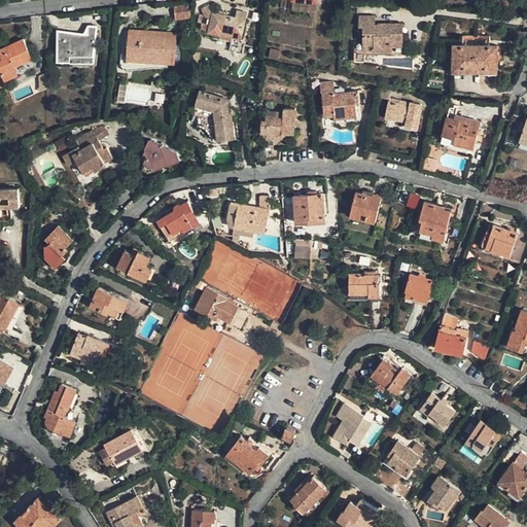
[(202,8),(204,15),(211,16),(212,11),(209,3),(202,8)]
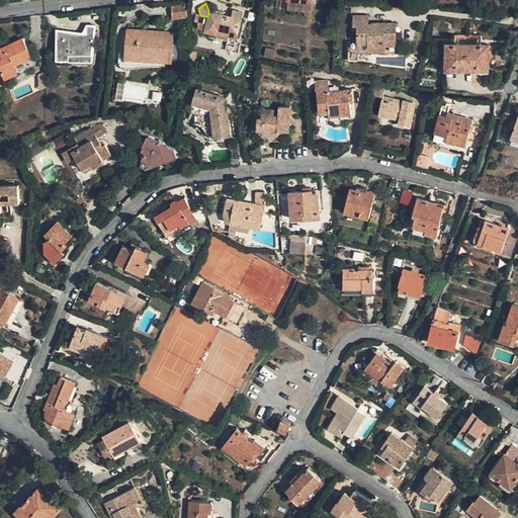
[(183,4),(169,5),(170,20),(184,19),(183,4)]
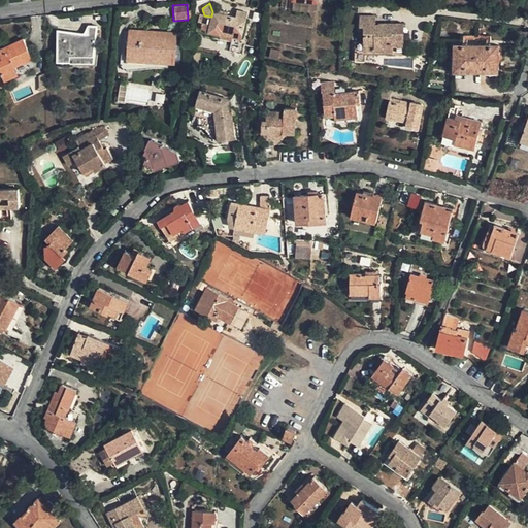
[(237,18),(227,14),(218,13),(212,11),(211,17),(204,15),(201,28),(208,30),(208,31),(222,34),(223,30),(233,33),(232,36),(241,38),(248,12),(238,10),(237,18)]
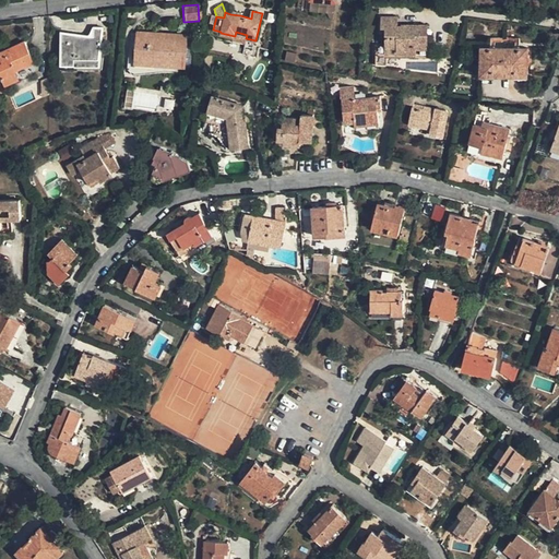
[(396,48),(417,48),(428,48),(428,25),(399,25),(399,16),(381,16),(381,27),(385,27),(385,44),(396,44),(396,48)]
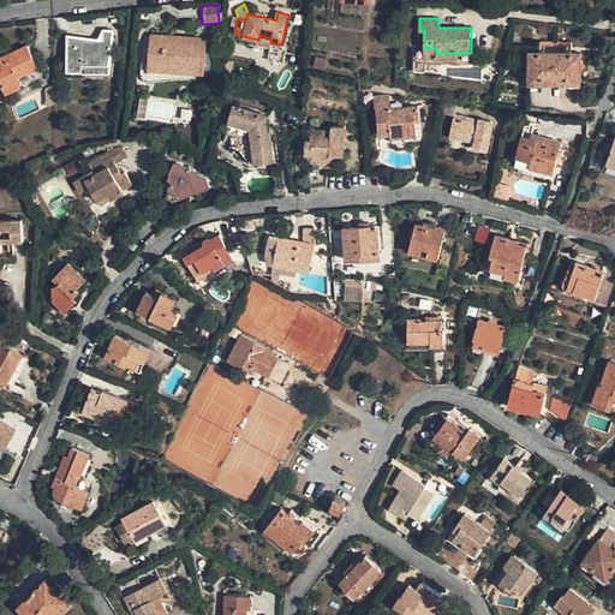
[(102,40),(67,36),(67,72),(109,71),(112,53),(111,53),(113,30),(102,30),(102,40)]
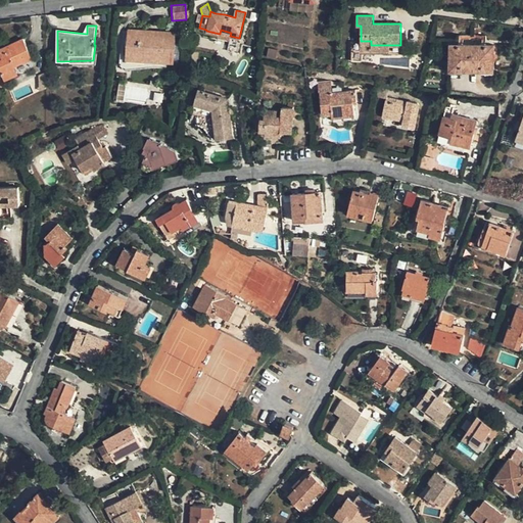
[(138,59),(137,68),(151,67),(152,61),(152,60),(145,59),(146,55),(174,57),(176,34),(128,31),(126,58),(138,59)]
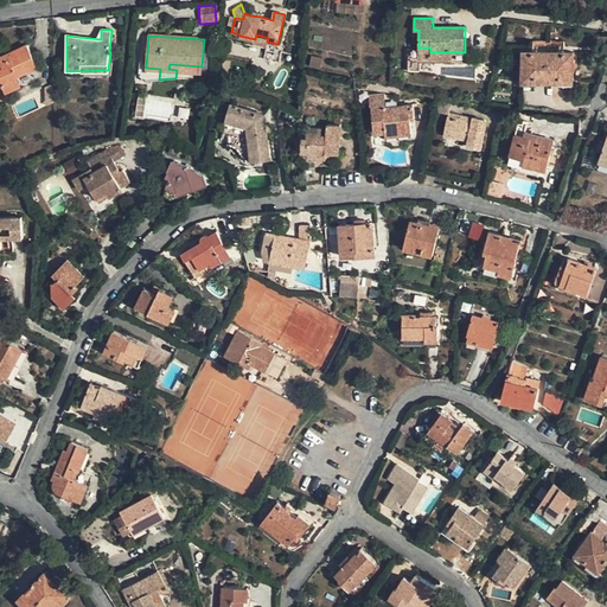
[(0,56),(0,62),(2,68),(0,68),(0,78),(6,91),(21,84),(18,76),(38,66),(27,44),(0,56)]
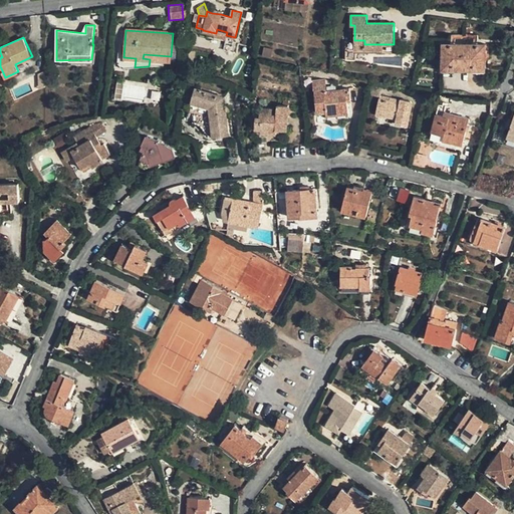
[(383,49),(383,44),(364,44),(364,40),(354,40),(354,49),(383,49)]
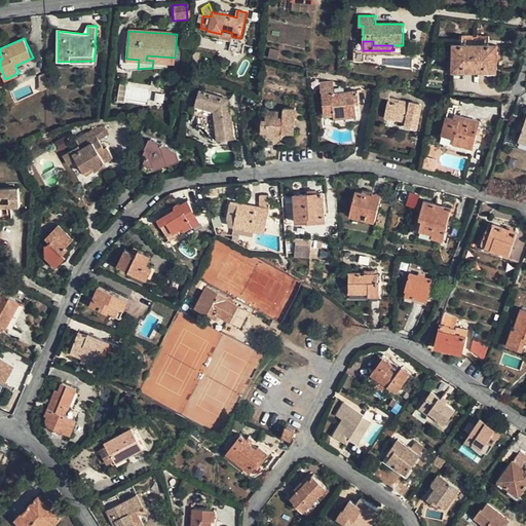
[(497,44),(453,44),(453,70),(496,71),(497,44)]
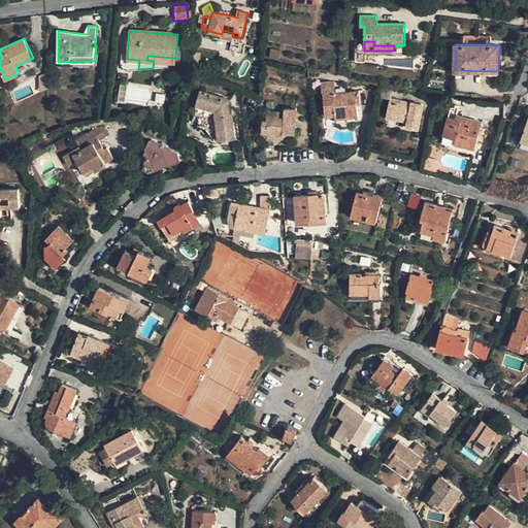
[(35,59),(33,58),(15,66),(19,73),(23,73),(28,72),(33,69),(36,66),(37,64),(37,62),(36,61),(35,59)]
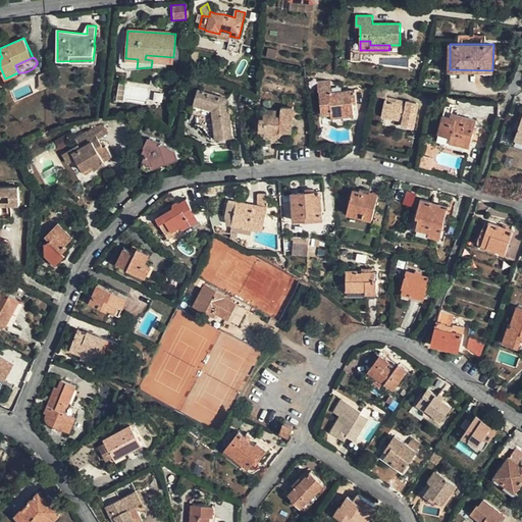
[(125,69),(137,68),(138,59),(125,58),(125,69)]
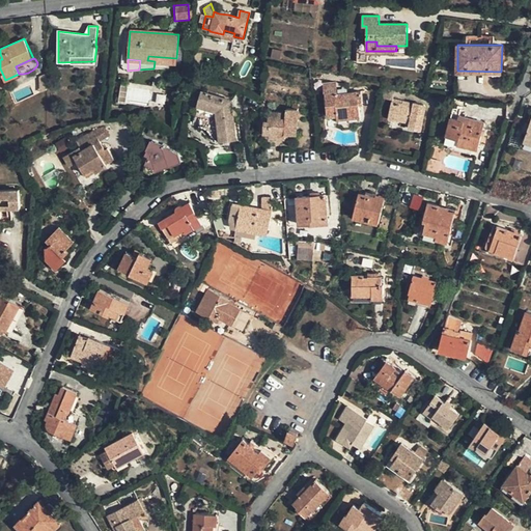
[(382,99),(392,101),(393,99),(395,92),(383,89),(382,99)]
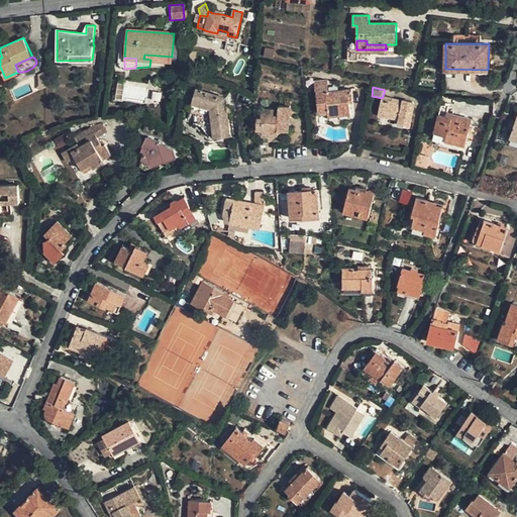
[(230,134),(227,112),(226,106),(225,105),(226,98),(197,89),(189,115),(195,123),(202,127),(210,137),(230,134)]
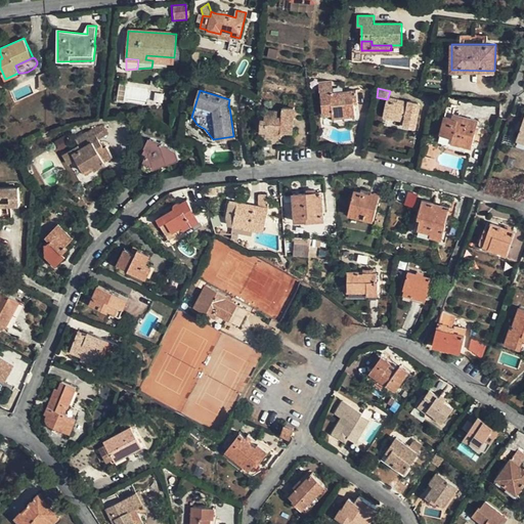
[(332,90),(321,92),(323,115),(333,114),(334,117),(355,115),(354,103),(357,102),(356,90),(333,92),(332,90)]
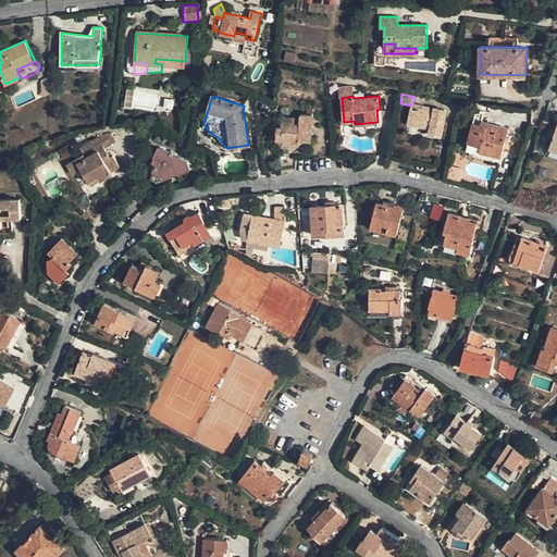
[(430,111),(430,107),(422,106),(422,109),(411,107),(408,124),(430,128),(429,133),(442,136),(446,110),(435,108),(435,112),(430,111)]
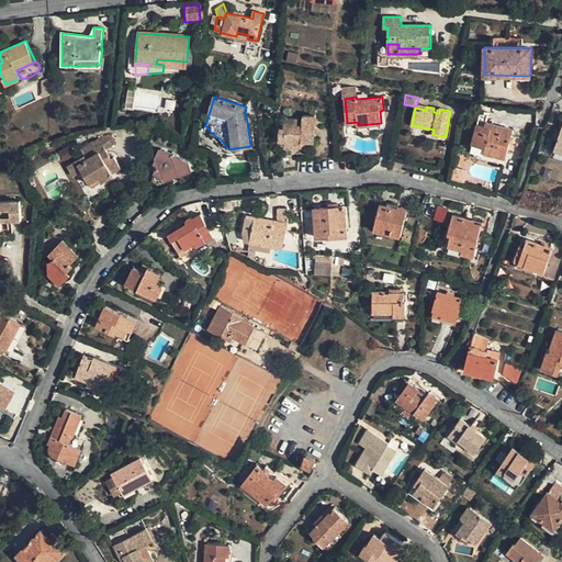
[(314,142),(316,114),(303,114),(303,124),(299,124),(299,117),(284,117),(284,127),(280,127),(279,139),(285,141),(287,145),(302,146),(302,142),(314,142)]
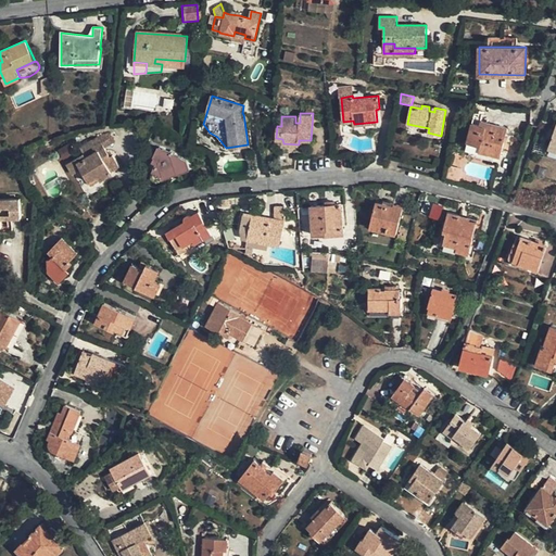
[(480,146),(479,150),(501,155),(508,127),(481,121),(480,125),(472,123),(467,142),(480,146)]
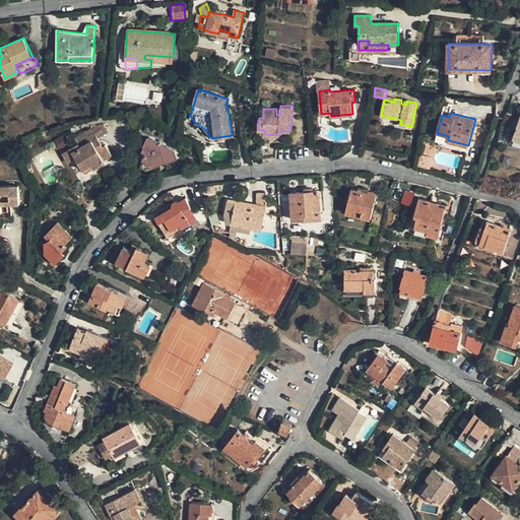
[(102,123),(85,132),(91,141),(98,138),(108,132),(102,122),(102,123)]
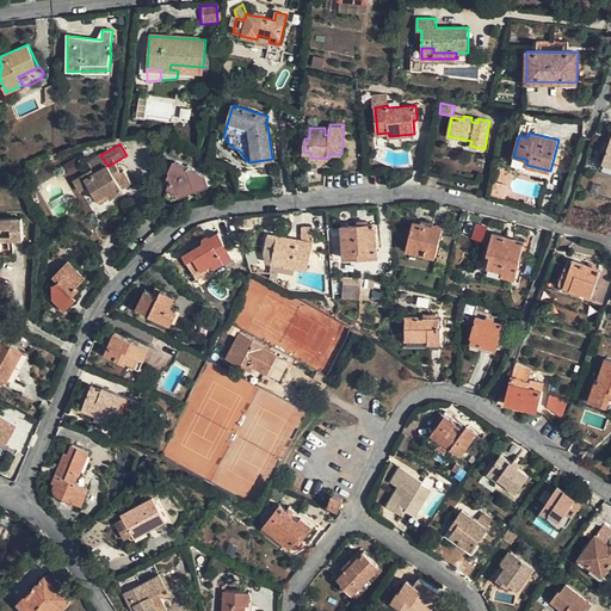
[(121,172),(115,162),(107,166),(100,155),(87,162),(91,170),(74,180),(80,191),(88,186),(97,199),(107,193),(110,198),(124,190),(123,189),(131,183),(124,170),(121,172)]
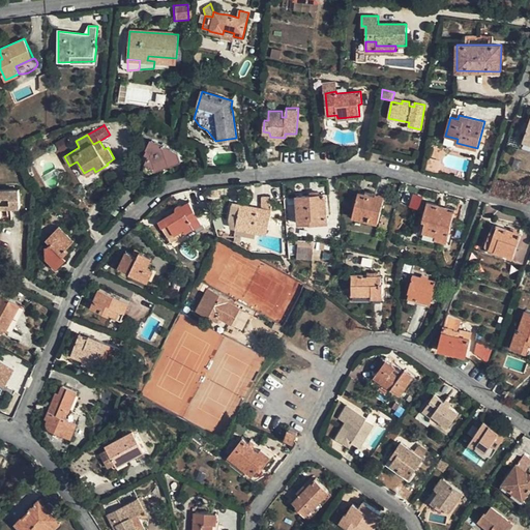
[(455,146),(457,143),(458,139),(445,136),(444,142),(455,146)]
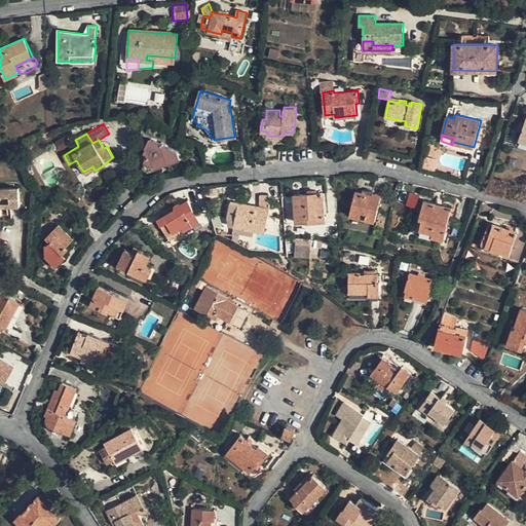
[(144,152),(148,154),(153,141),(150,139),(144,152)]
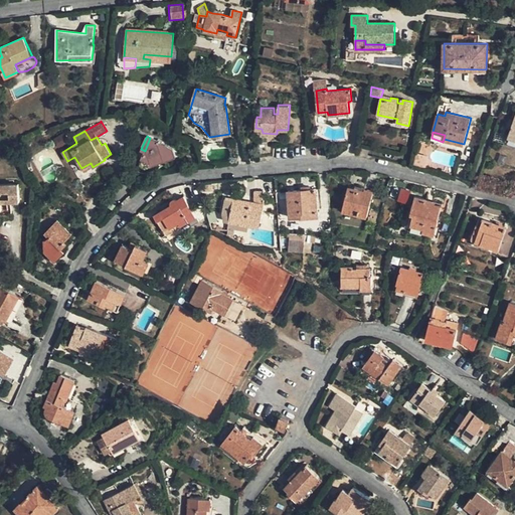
[(150,138),(145,151),(140,160),(140,163),(141,165),(143,167),(146,167),(155,164),(155,163),(166,159),(167,160),(175,157),(172,148),(150,138)]
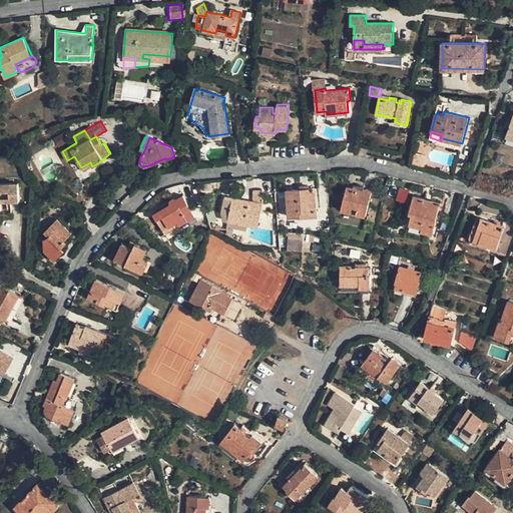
[(273,155),(274,145),(274,141),(258,142),(258,156),(273,155)]
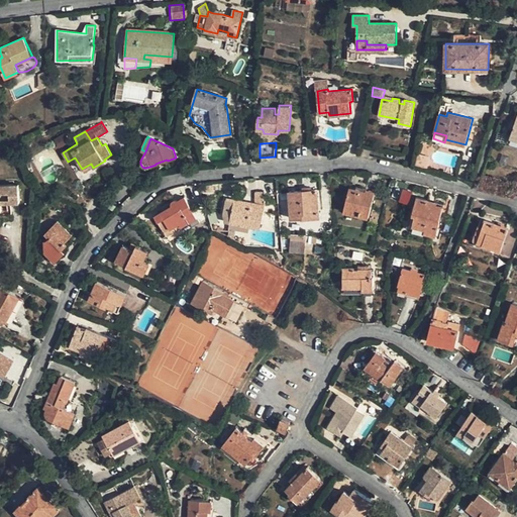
[(84,173),(93,168),(91,164),(82,169),(84,173)]
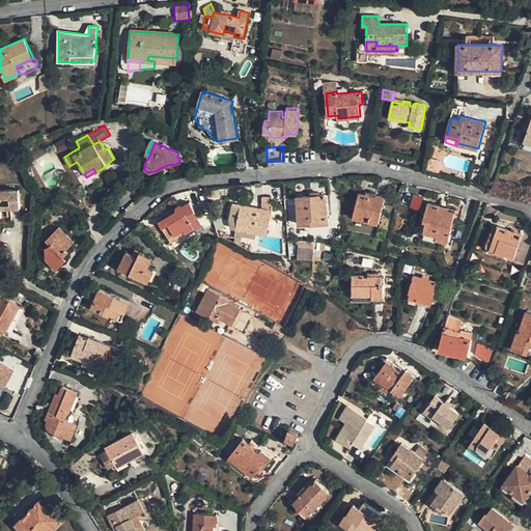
[(10,204),(10,208),(20,208),(20,189),(0,190),(0,217),(1,218),(1,208),(1,204),(0,198),(10,197),(10,204)]
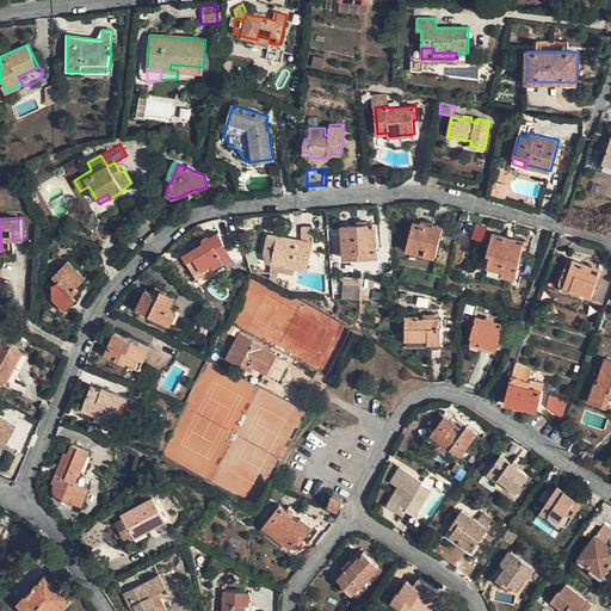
[(413,222),(408,241),(415,242),(414,251),(436,257),(443,227),(432,224),(432,227),(413,222)]
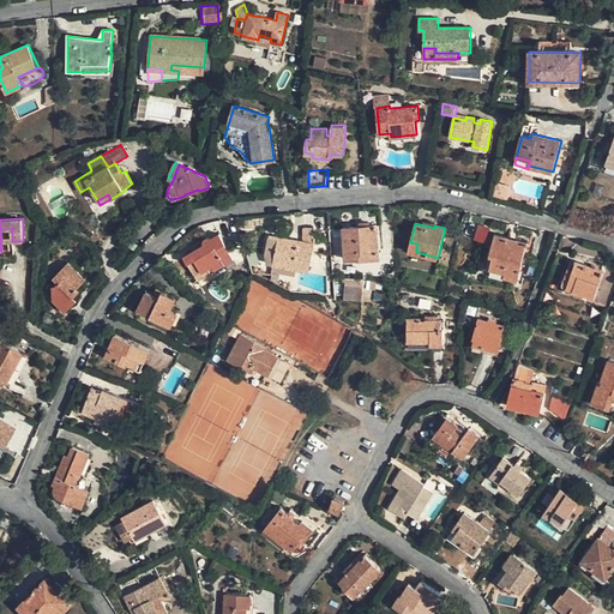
[(359,253),(379,252),(377,224),(343,227),(345,259),(360,259),(359,253)]
